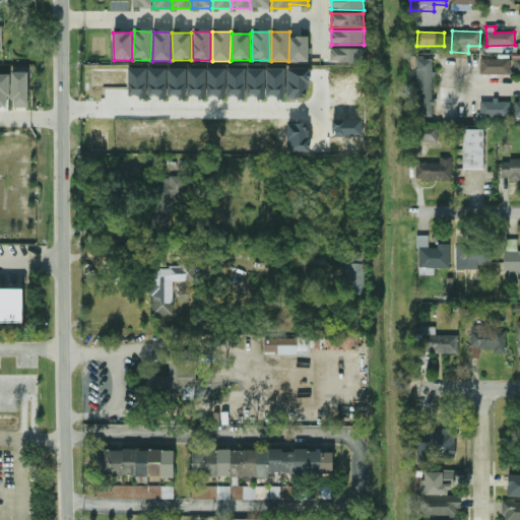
[(289,62),(309,62),(309,37),(290,37),(289,62)]
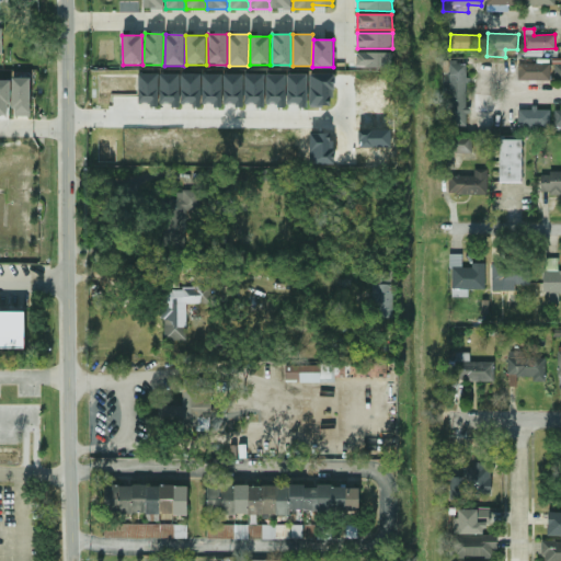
[(390,67),(390,52),(357,53),(357,67),(390,67)]
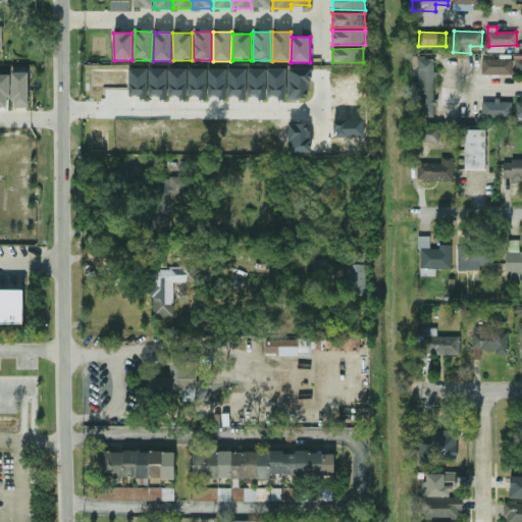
[(435,117),(435,58),(418,58),(419,82),(415,82),(415,117),(435,117)]
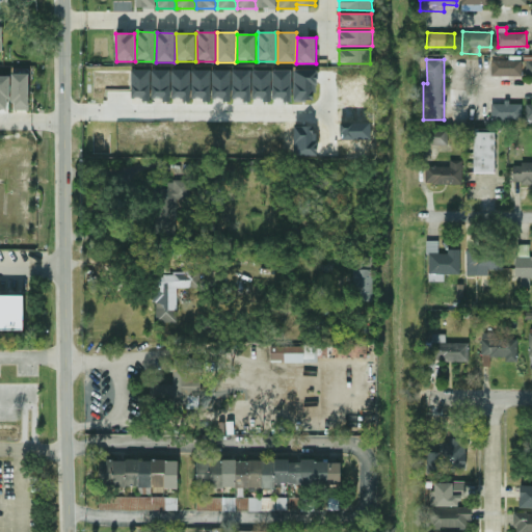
[(491,60),(491,76),(523,77),(523,60),(491,60)]
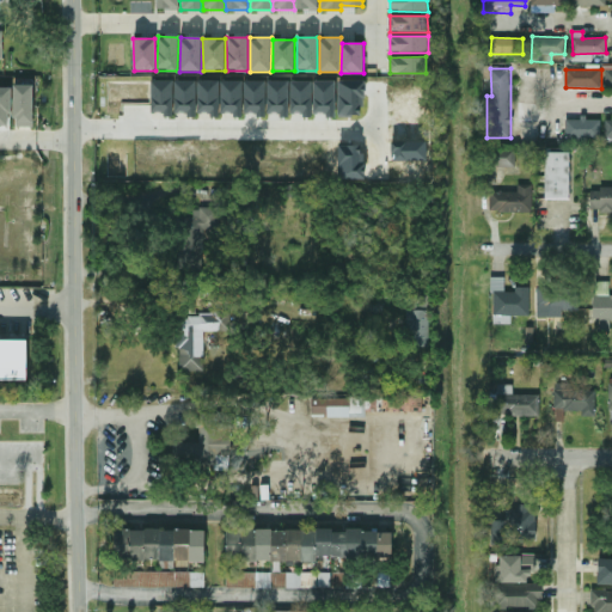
[(173,79),(151,80),(152,115),(173,114),(173,79)]
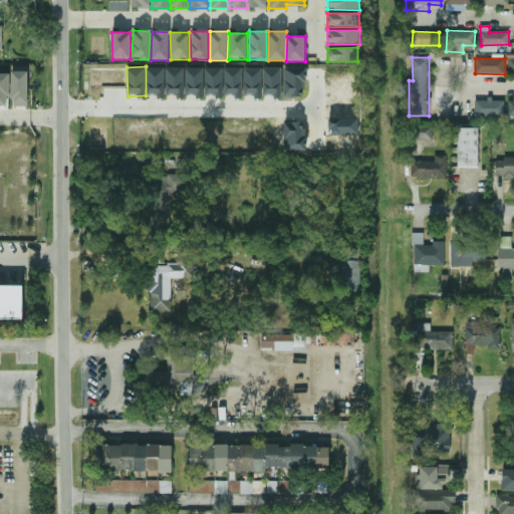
[(165,67),(147,67),(148,96),(166,95),(165,67)]
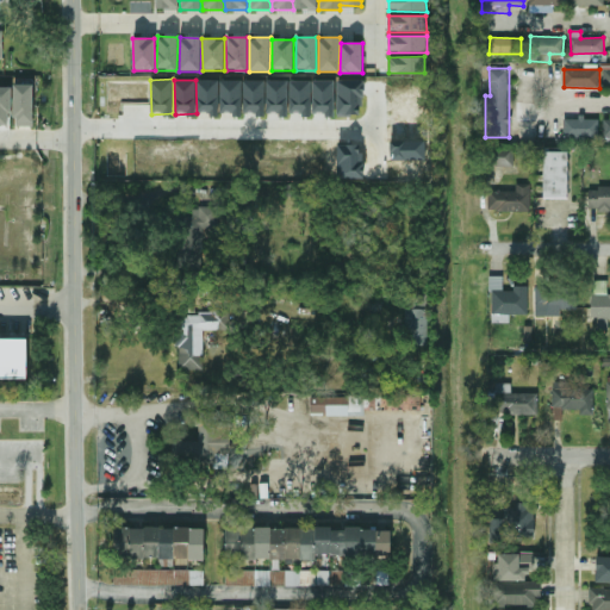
[(242,80),(198,80),(198,111),(210,112),(209,114),(242,114),(242,80)]
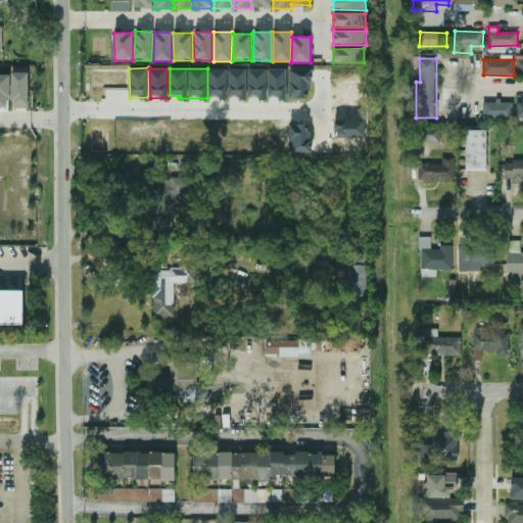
[(227,68),(208,68),(208,97),(227,97),(227,68)]
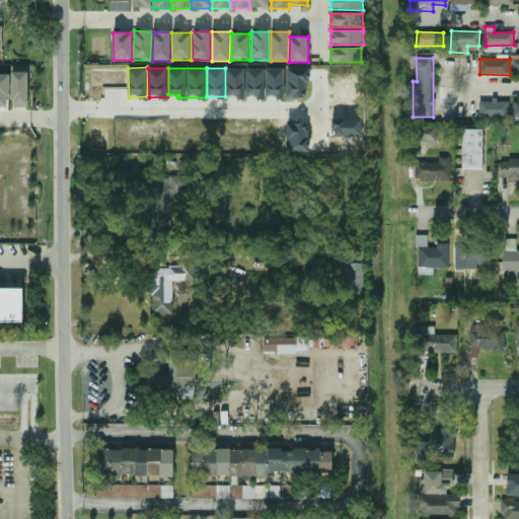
[(227,97),(245,96),(244,68),(226,68),(227,97)]
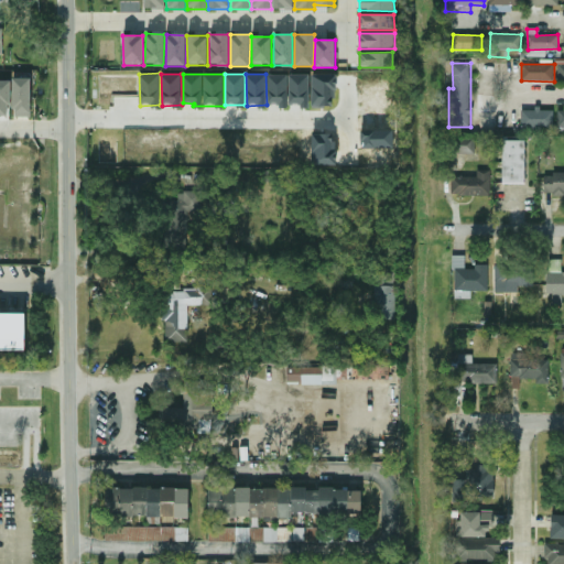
[(289,75),(268,74),(268,106),(288,106),(289,75)]
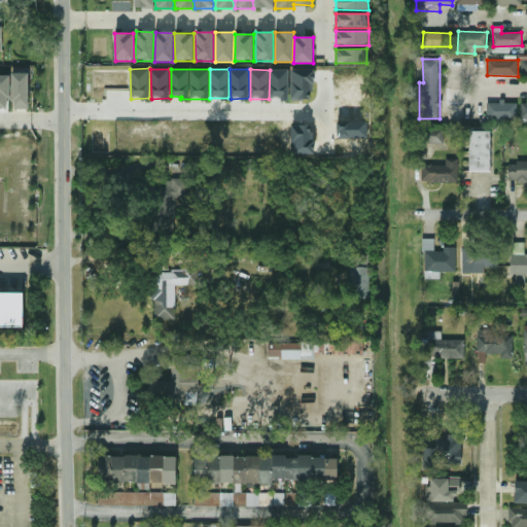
[(289,70),(271,69),(270,99),(288,99),(289,70)]
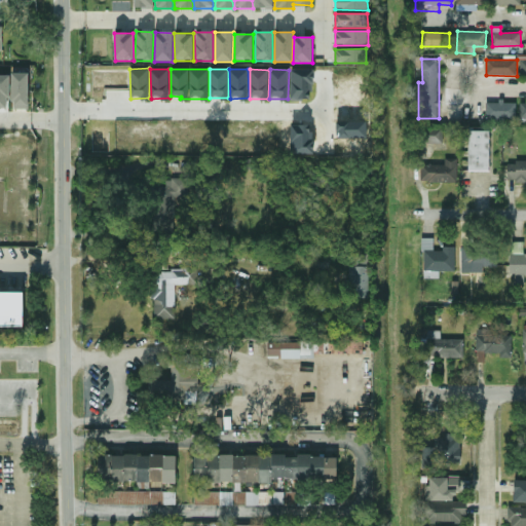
[(312,100),(313,70),(292,70),(291,99),(312,100)]
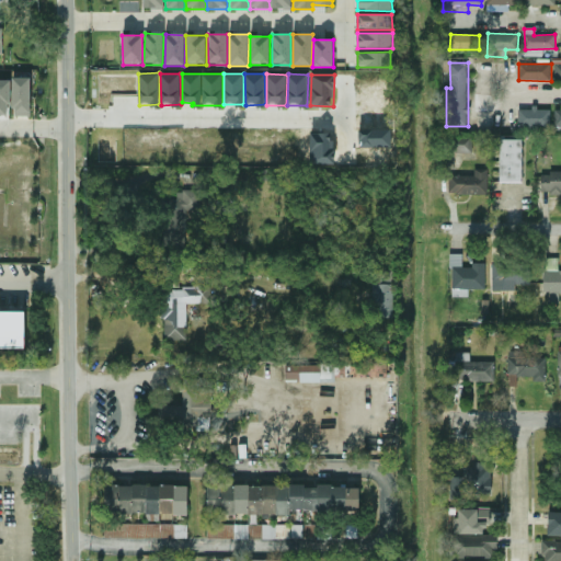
[(31,78),(13,77),(12,116),(30,116),(31,78)]
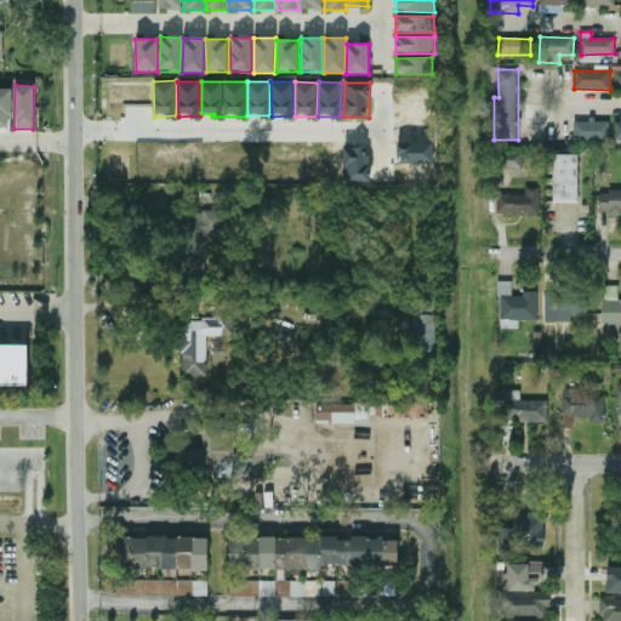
[(10,89),(0,89),(0,127),(11,127),(10,89)]
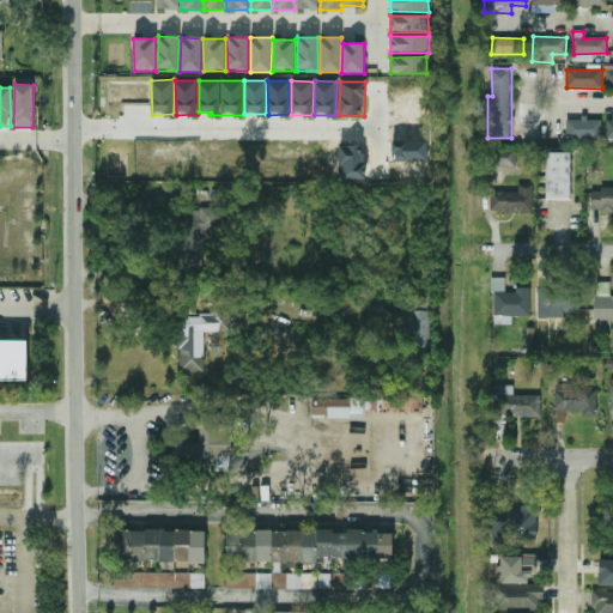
[(601,119),(580,119),(580,120),(566,120),(566,138),(601,139),(601,119)]
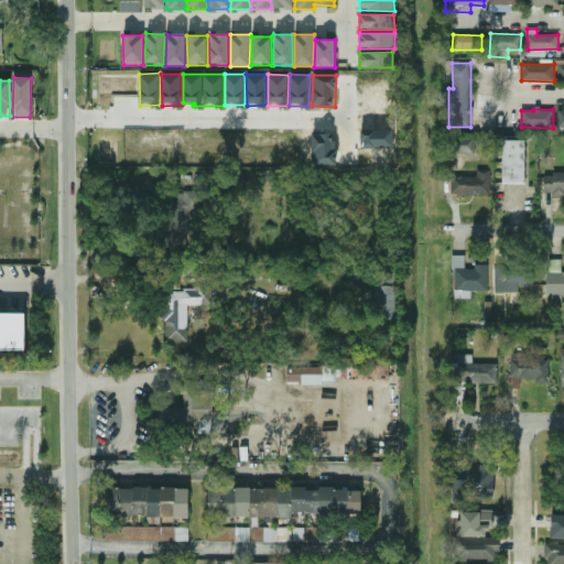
[(475,138),(453,138),(454,154),(476,153),(475,138)]
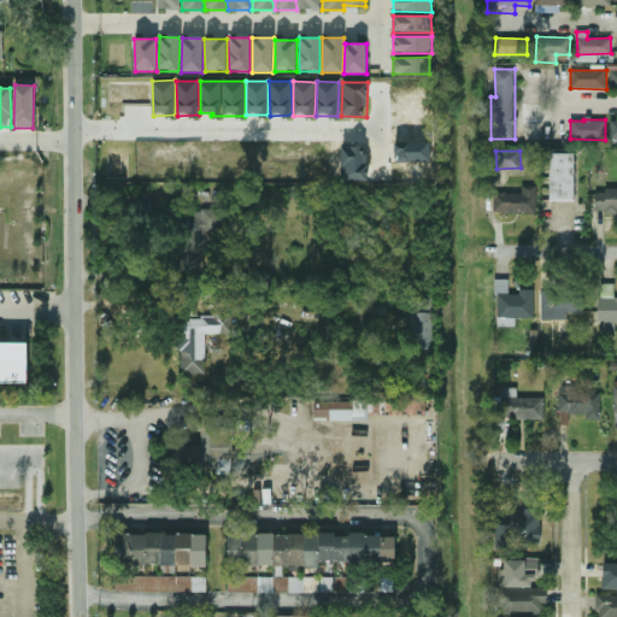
[(550,200),(574,201),(575,153),(551,153),(550,200)]
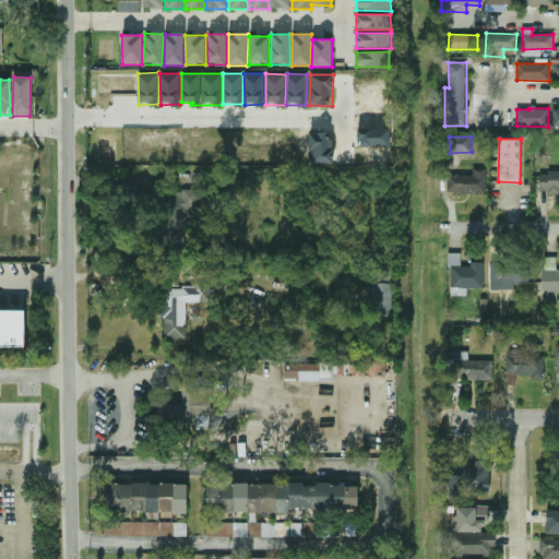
[(486,193),(486,168),(473,169),(473,175),(448,176),(448,194),(486,193)]
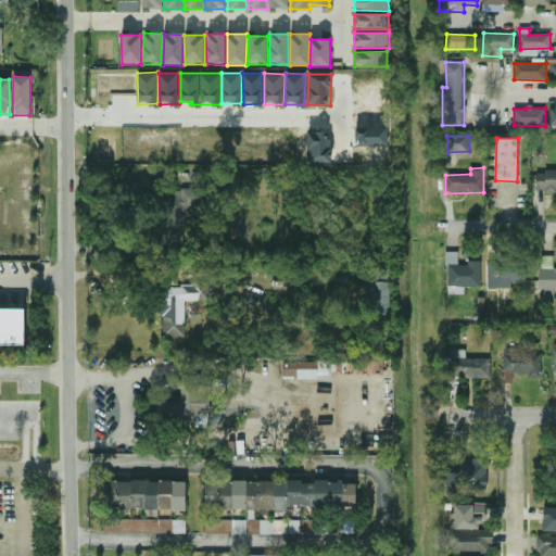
[(535,191),(555,191),(555,171),(536,171),(535,191)]
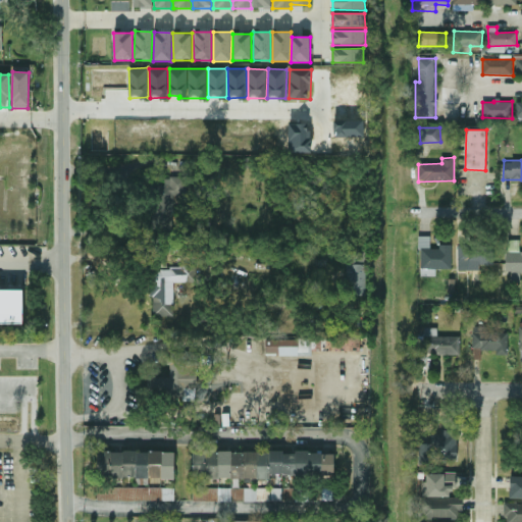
[(173,195),(186,196),(187,178),(164,177),(164,187),(155,186),(153,230),(172,231),(173,195)]
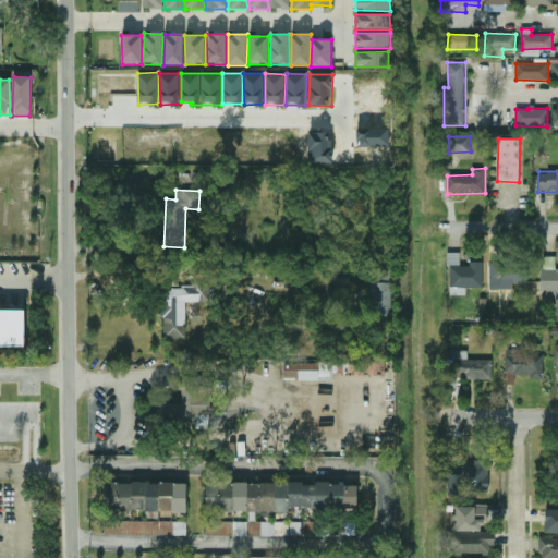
[(463,295),(463,287),(483,287),(483,264),(460,264),(460,254),(450,254),(449,294),(463,295)]
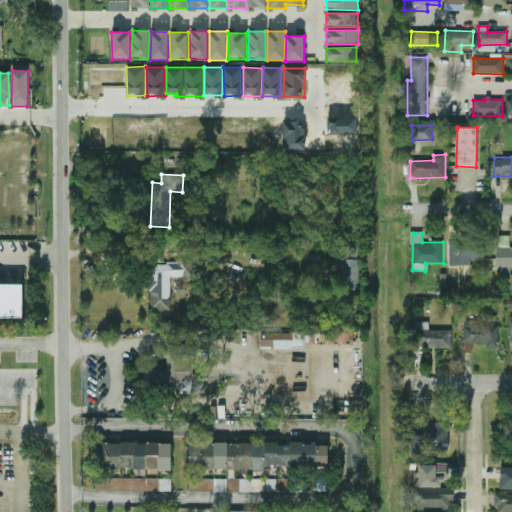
[(511,267),(511,246),(509,247),(510,236),(497,236),(496,267),(501,267),(501,276),(510,276),(511,268),(511,267)]
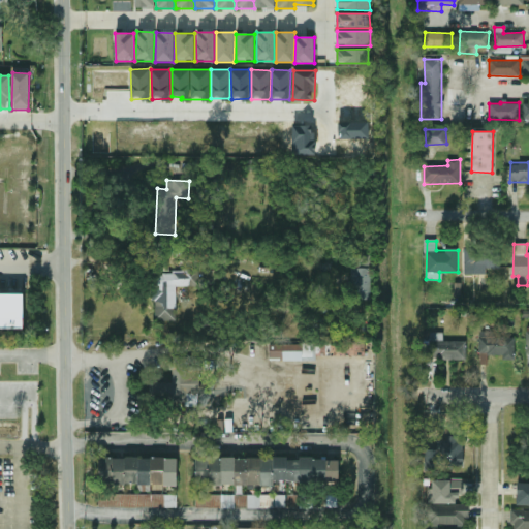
[(464,275),(486,274),(486,269),(500,268),(500,249),(464,250),(464,275)]
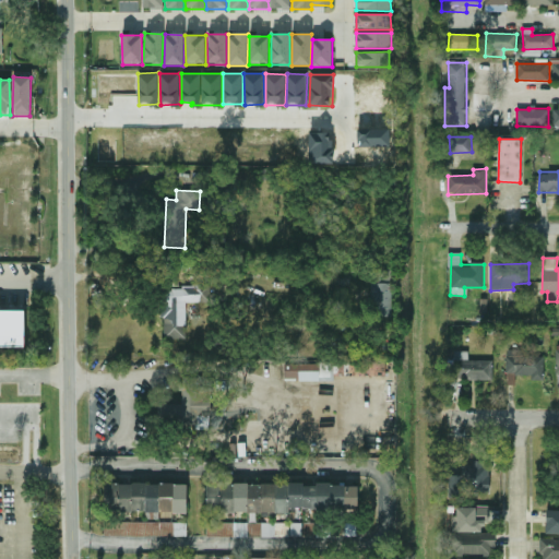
[(373,271),(375,318),(392,317),(391,271),(373,271)]
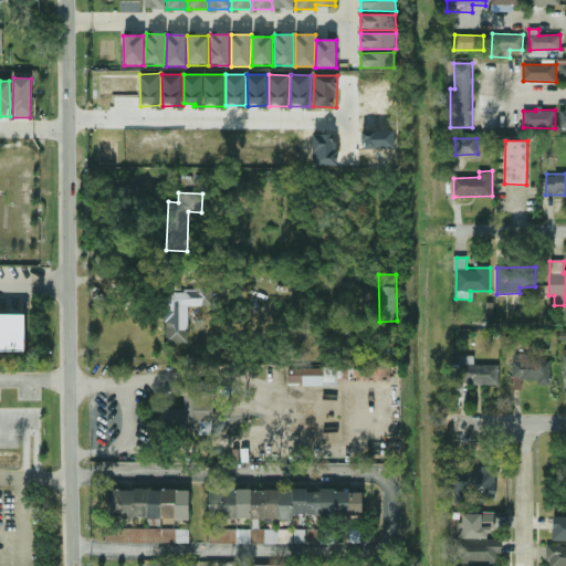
[(188,344),(188,306),(213,306),(213,290),(166,291),(166,344),(188,344)]
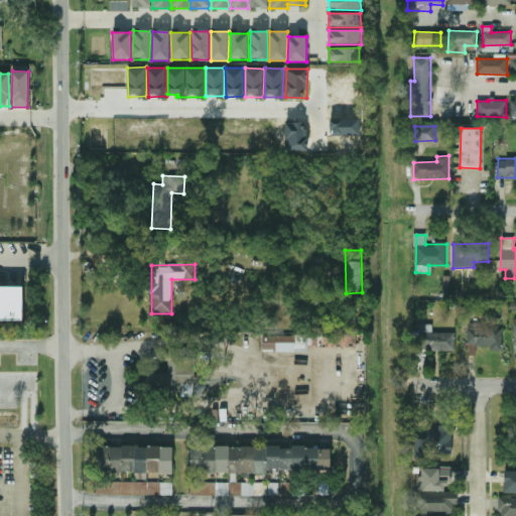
[(23,287),(0,286),(0,319),(22,320),(23,287)]
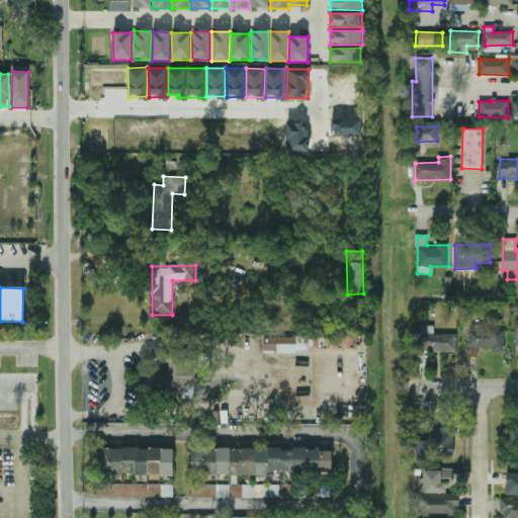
[(434,334),(434,325),(421,326),(421,352),(456,351),(455,334),(434,334)]
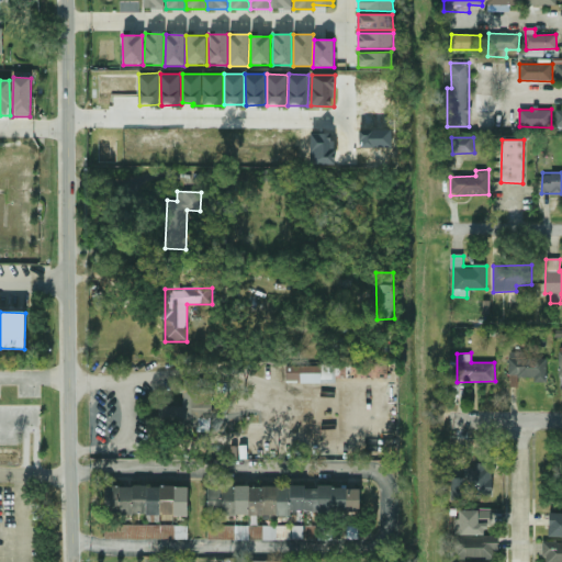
[(509,356),(509,378),(535,378),(535,382),(547,382),(547,357),(509,356)]
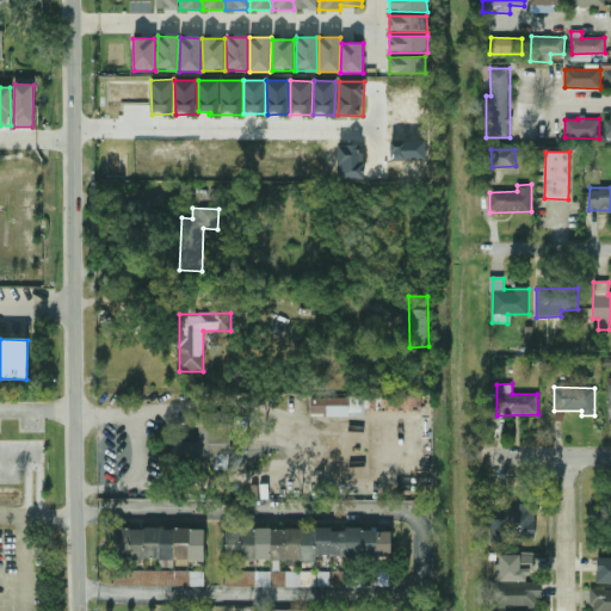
[(312,397),(310,415),(364,417),(364,399),(312,397)]
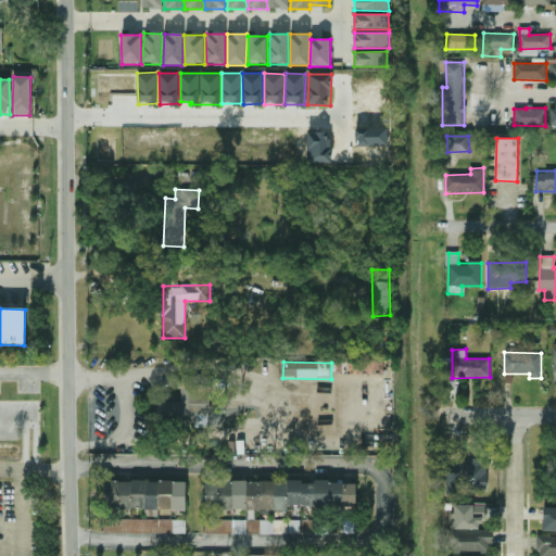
[(160,402),(160,419),(192,419),(192,427),(210,427),(210,375),(181,375),(181,402),(160,402)]
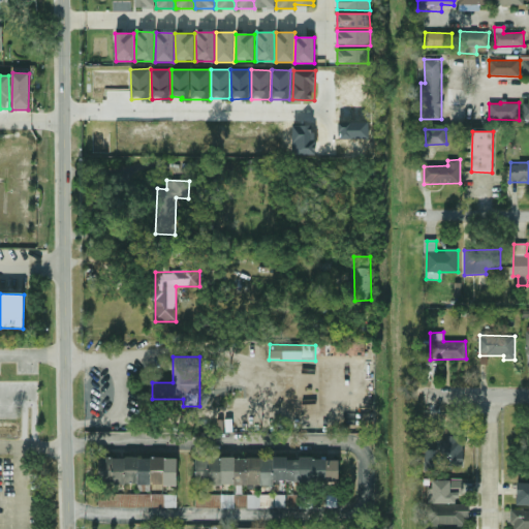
[(425,469),(464,468),(463,436),(447,436),(447,440),(437,440),(437,449),(425,449),(425,469)]
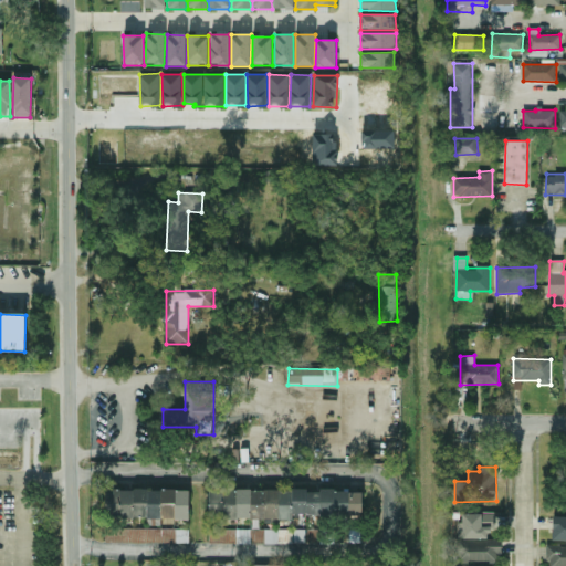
[(363,491),(209,489),(209,519),(293,520),(293,513),(363,514),(363,491)]
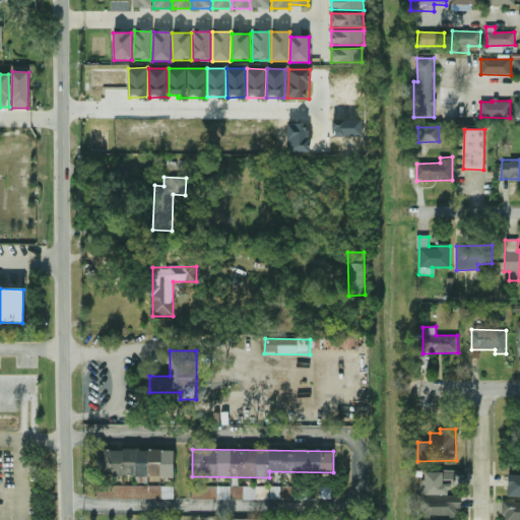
[(174,476),(174,450),(98,450),(98,476),(174,476)]
